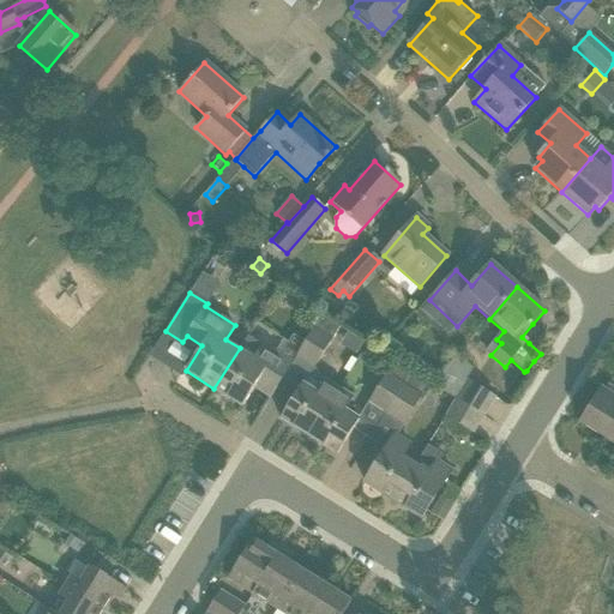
[(302,326),(312,331),(321,317),(312,312),(302,326)]
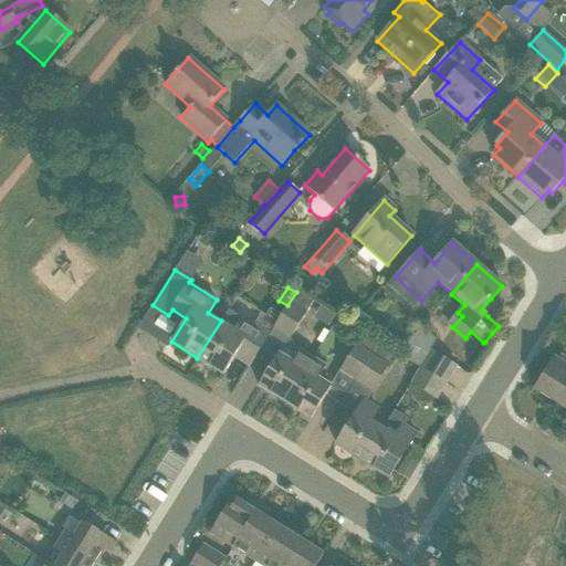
[(273,329),(290,339),(313,301),(297,291),(296,292),(287,305),(273,329)]
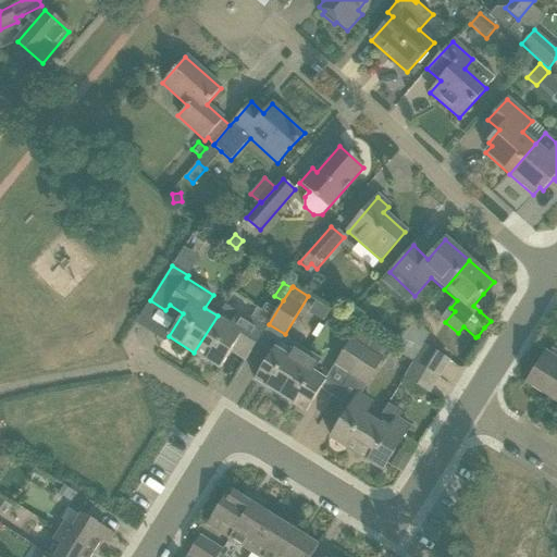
[(218,316),(194,353),(220,369),(231,351),(235,345),(249,355),(257,343),(267,327),(239,310),(231,324),(218,316)]
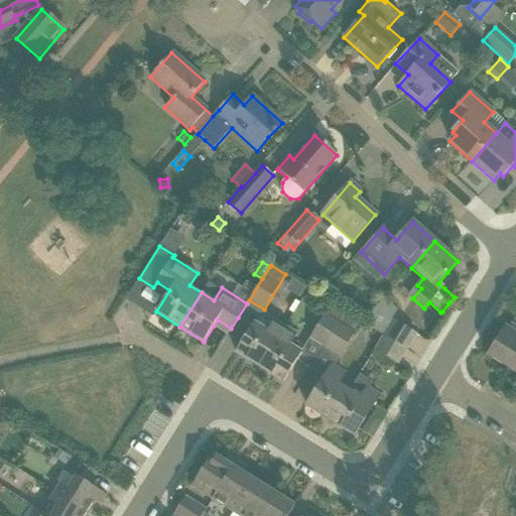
[(295,300),(288,310),(292,313),(299,303),(295,300)]
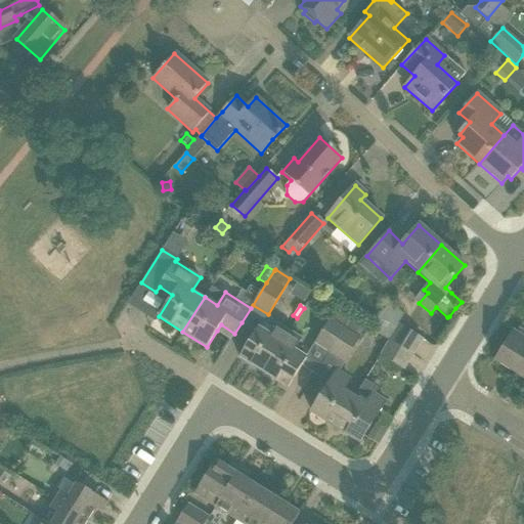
[(315,344),(329,353),(352,316),(338,307),(315,344)]
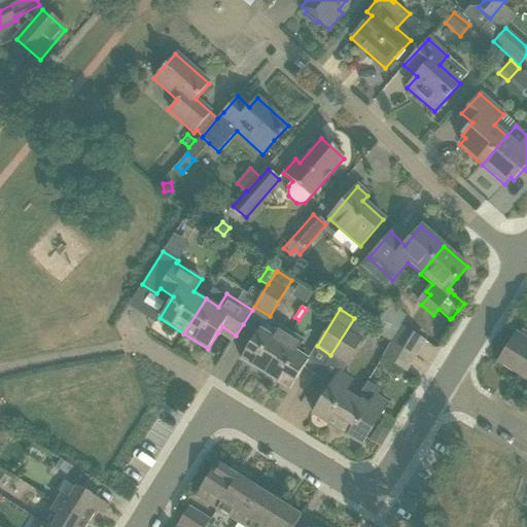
[(392,343),(415,357),(424,342),(383,316),(372,329),(372,328),(371,329),(372,330),(392,343)]
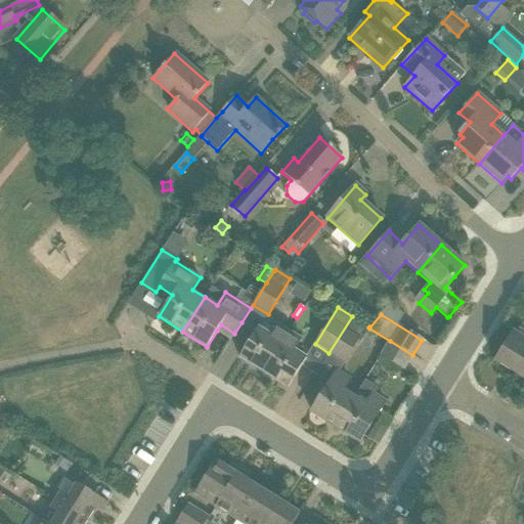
[(329,353),(344,362),(357,340),(361,342),(369,329),(368,328),(369,326),(352,316),(329,353)]
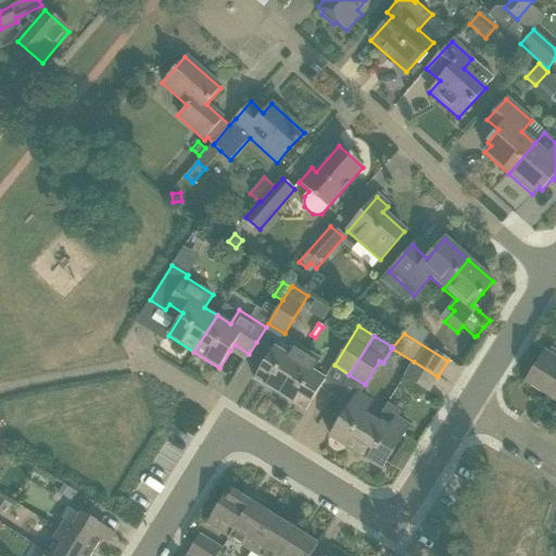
[(253,380),(279,395),(306,352),(293,344),(286,357),(273,349),(253,380)]
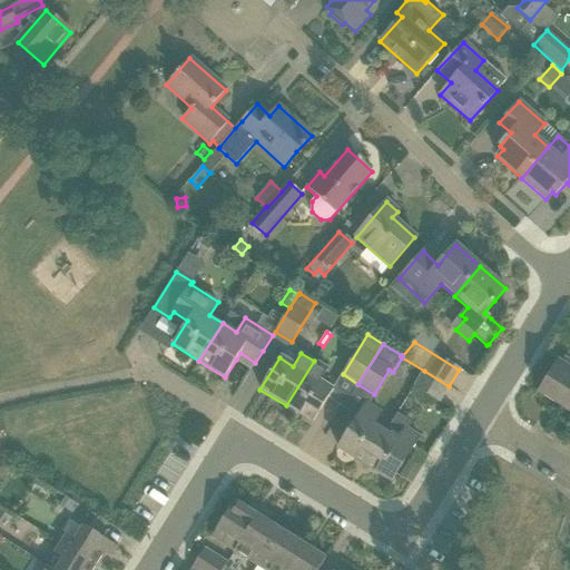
[(557,360),(537,392),(559,406),(569,389),(569,360),(564,356),(561,363),(557,360)]
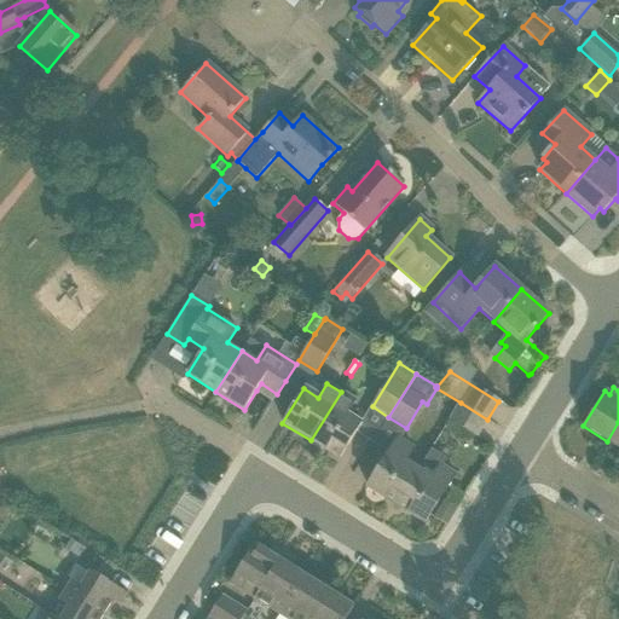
[(311,440),(340,458),(360,424),(348,416),(357,401),(341,392),(311,440)]
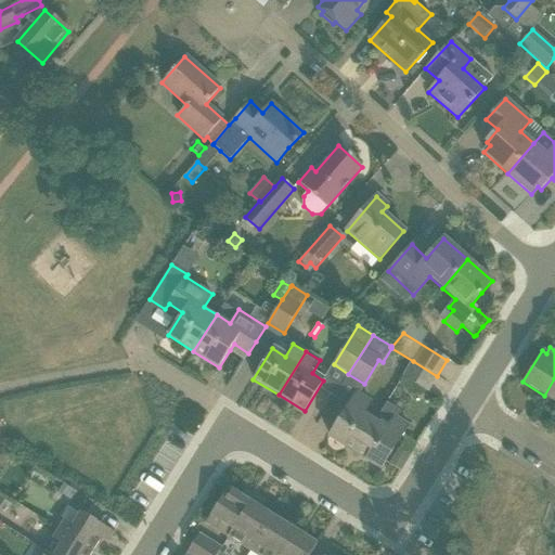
[(403,376),(427,391),(437,376),(413,361),(403,376)]
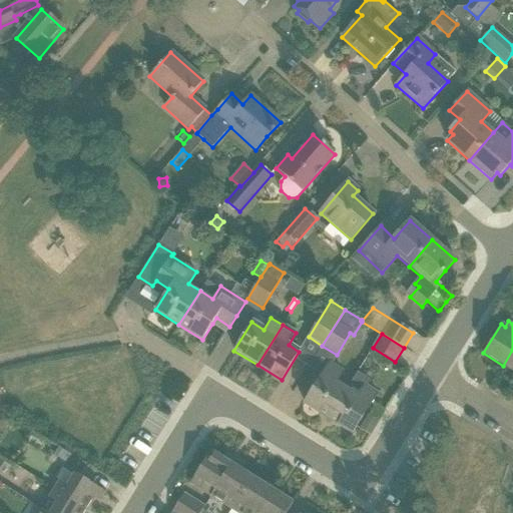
[(512,350),(503,366),(512,371),(512,350)]
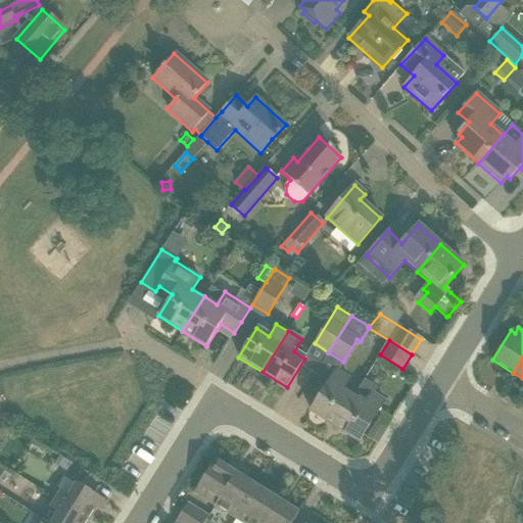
[(311,412),(334,427),(352,397),(342,390),(348,380),(335,372),(311,412)]
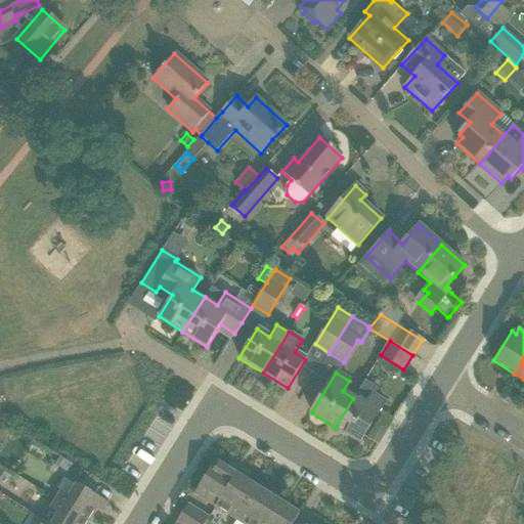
[(335,428),(359,443),(385,402),(374,395),(379,389),(364,380),(353,398),(335,428)]
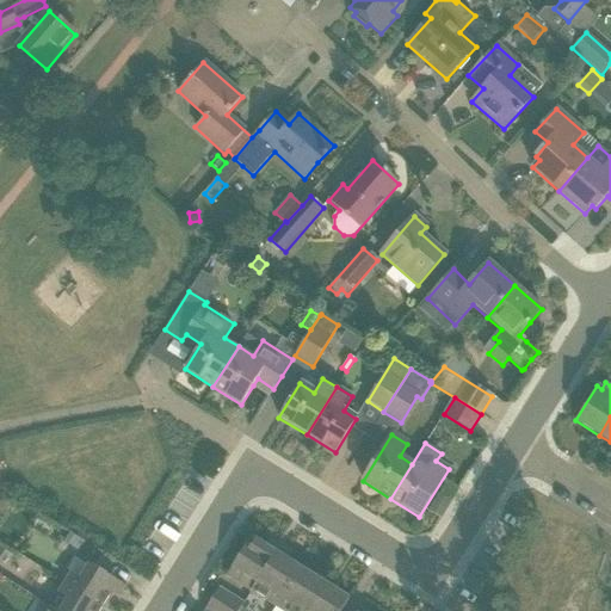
[(438,494),(427,511),(440,518),(451,503),(438,494)]
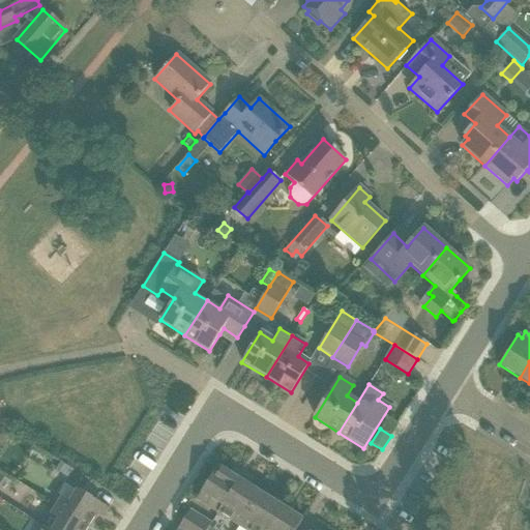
[(33,447),(28,455),(43,465),(48,457),(33,447)]
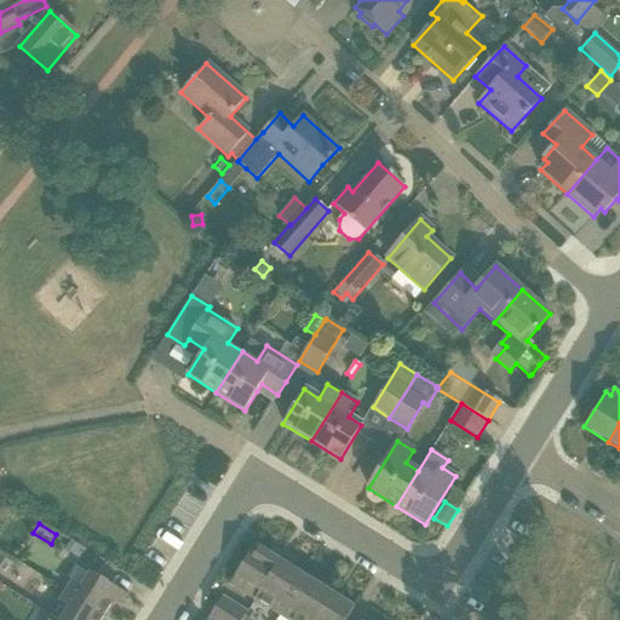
[(69,541),(64,550),(80,561),(86,551),(69,541)]
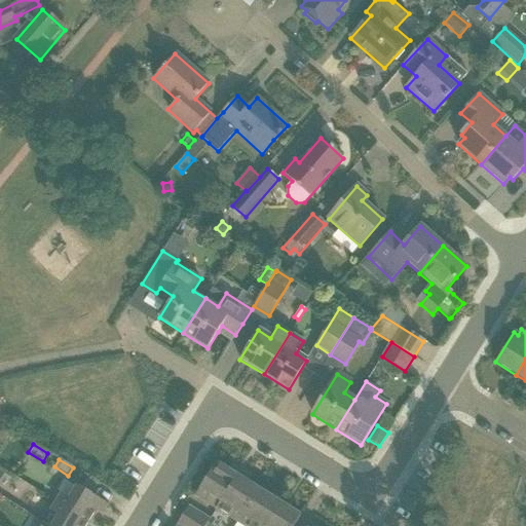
[(216,510),(217,510),(240,472),(231,465),(228,471),(216,462),(195,496),(216,510)]
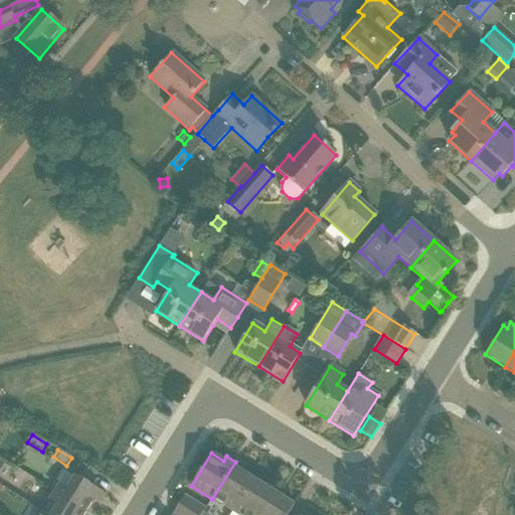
[(212,499),(232,512),(253,479),(241,472),(244,467),(235,462),(212,499)]
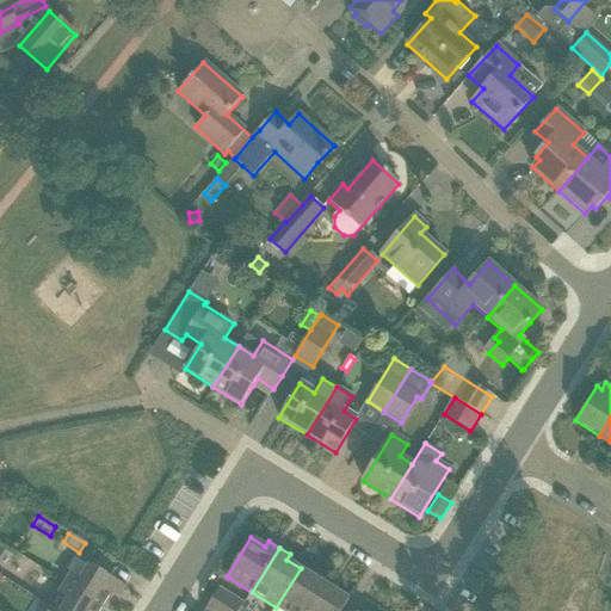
[(63,584),(104,608),(112,594),(118,598),(125,586),(90,565),(81,578),(71,572),(63,584)]
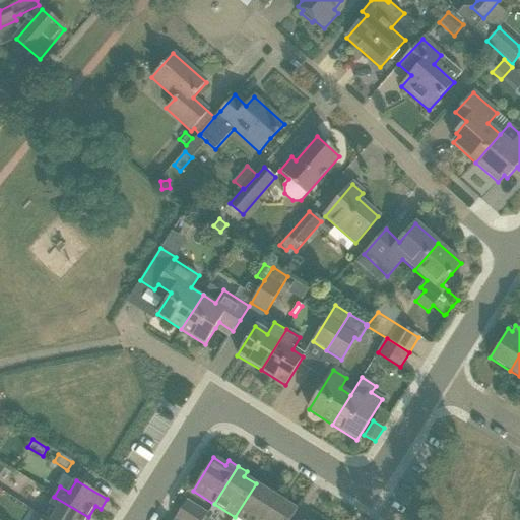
[(235,517),(239,519),(261,519),(279,492),(270,485),(267,491),(256,483),(235,517)]
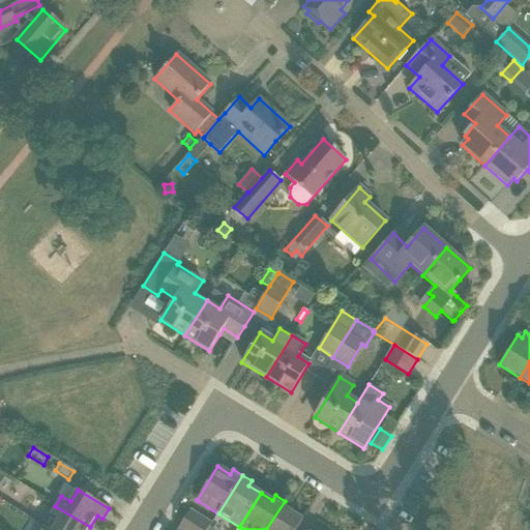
[(296,529),(303,520),(291,512),(294,507),(285,501),(266,529),(296,529)]
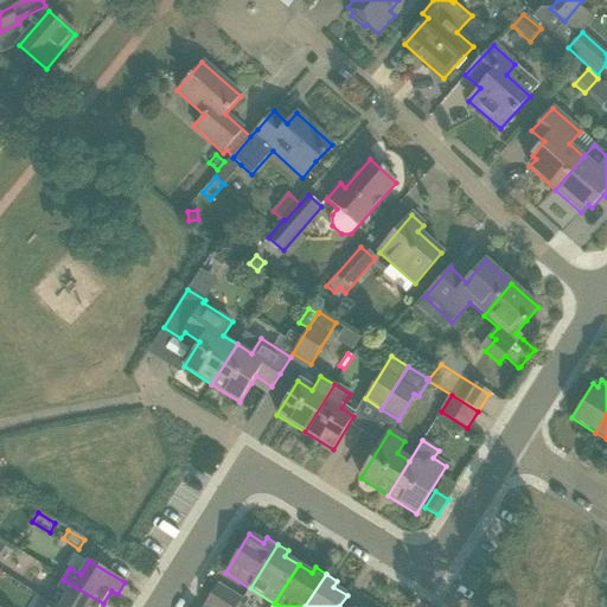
[(58,606),(101,606),(103,604),(63,580),(56,590),(65,596),(58,606)]
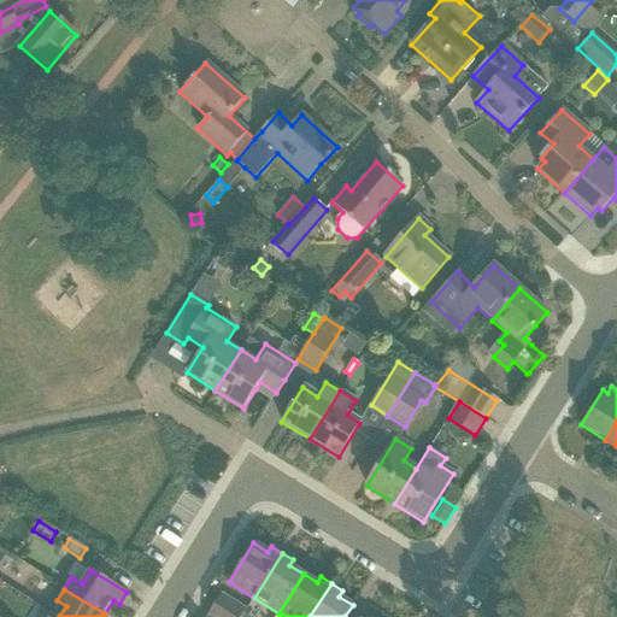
[(206,616),(241,616),(246,610),(221,594),(206,616)]
